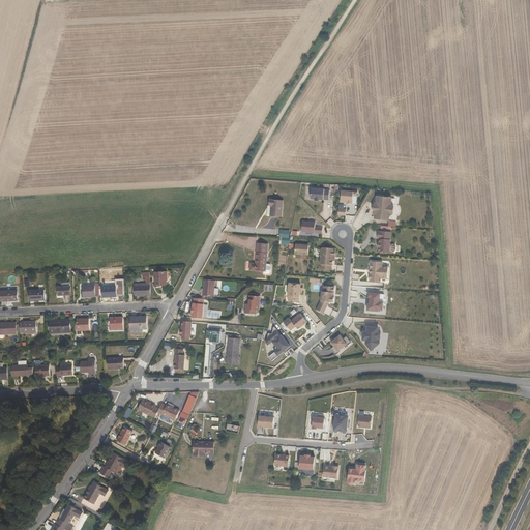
[(325,189),(312,189),(311,199),(316,200),(320,200),(324,200),(329,201),(330,190),(325,190),(325,189)]
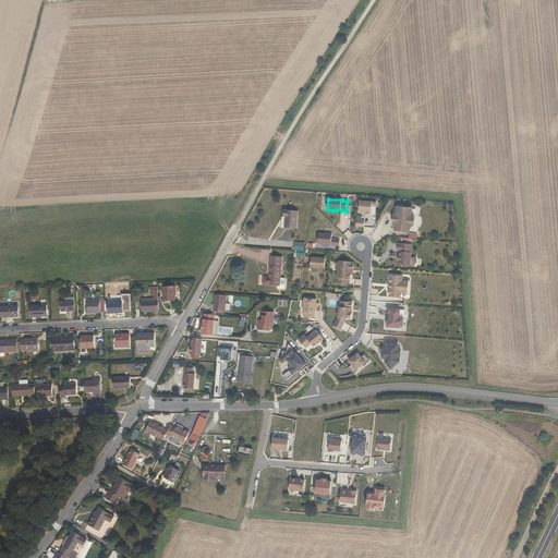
[(373,203),(360,202),(359,211),(365,211),(365,214),(372,215),(373,203)]
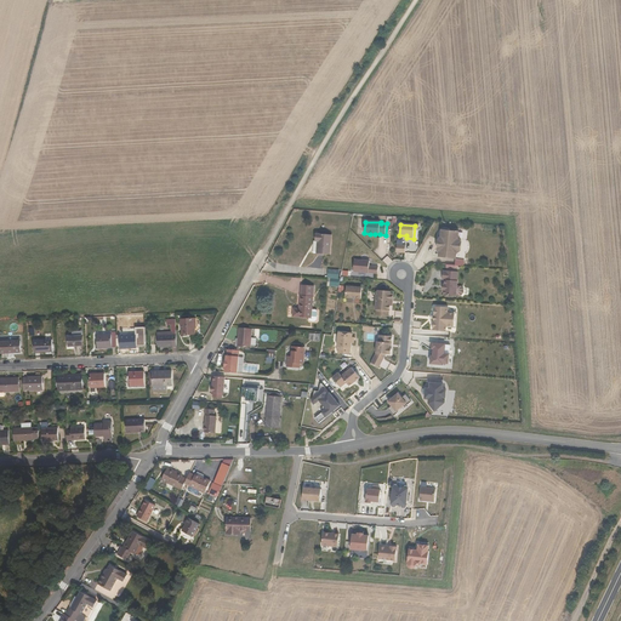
[(457,241),(456,240),(456,232),(444,231),(443,239),(442,238),(440,240),(439,249),(440,251),(442,251),(440,257),(454,258),(455,252),(456,251),(457,250),(459,249),(459,246),(459,245),(459,243),(457,241)]
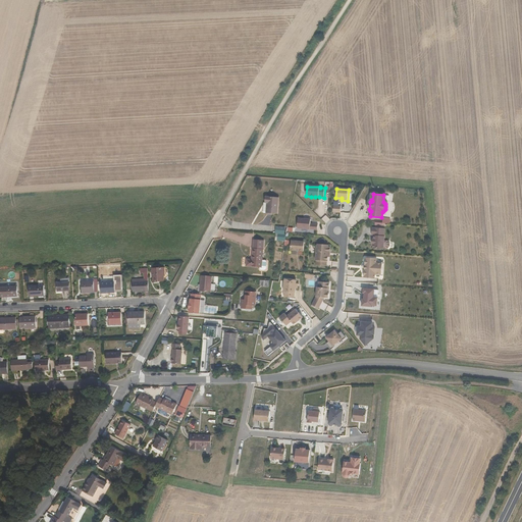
[(266,197),(265,203),(267,203),(267,207),(267,213),(277,214),(278,198),(266,197)]
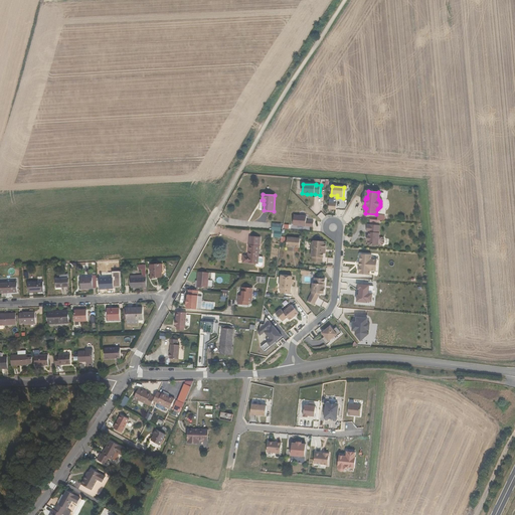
[(313,226),(314,221),(306,221),(306,216),(294,215),(293,225),(313,226)]
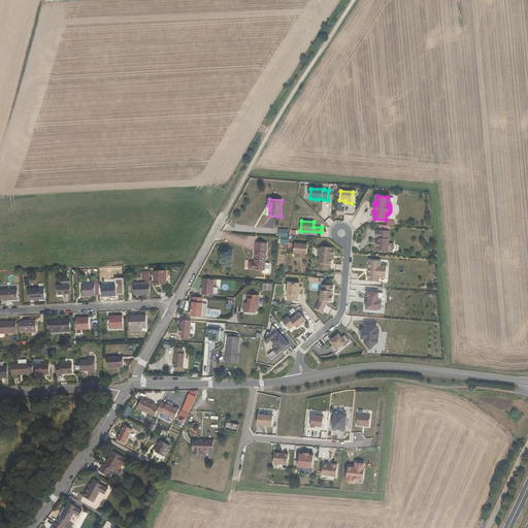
[(378,231),(376,230),(375,237),(377,238),(377,241),(377,246),(377,251),(388,252),(389,238),(389,231),(378,230),(378,231)]
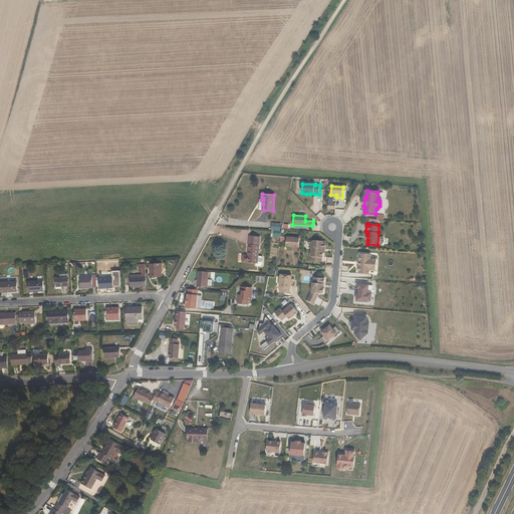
[(249,236),(247,255),(243,255),(242,262),(257,263),(260,237),(249,236)]
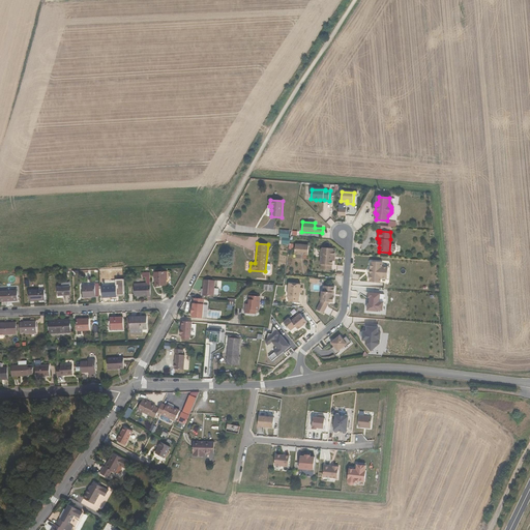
[(310,245),(296,244),(295,254),(308,255),(310,245)]
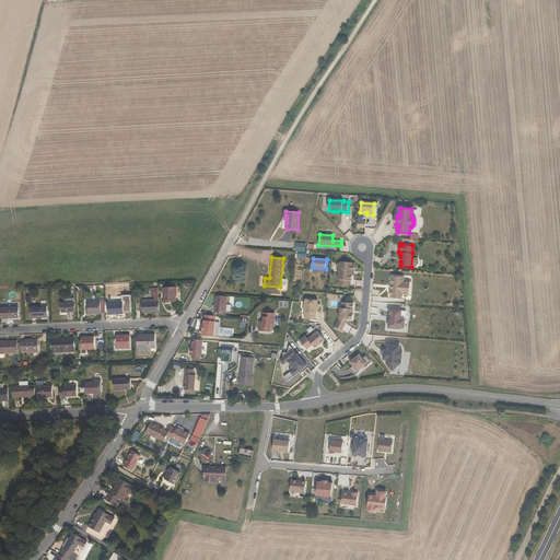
[(352,263),(341,261),(340,264),(338,264),(337,279),(339,279),(339,284),(350,286),(351,280),(352,280),(352,271),(354,270),(354,267),(353,265),(352,265),(352,263)]
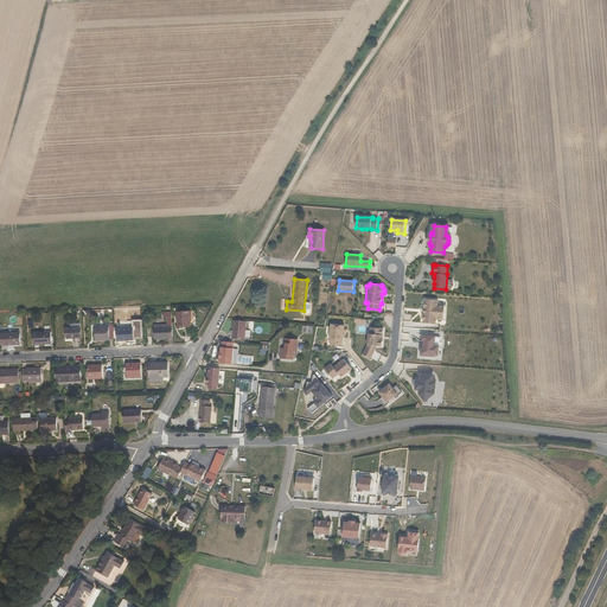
[(423,320),(436,321),(436,315),(443,317),(445,306),(438,306),(438,300),(426,299),(425,308),(423,308),(422,310),(422,313),(422,314),(425,314),(423,320)]
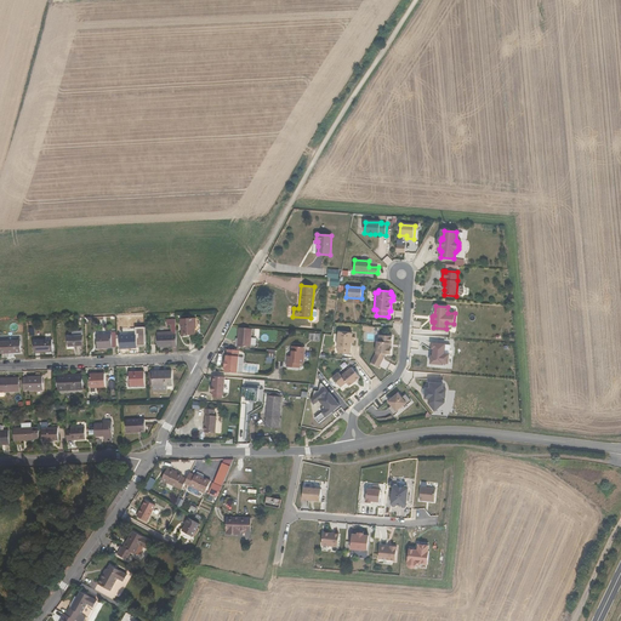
[(182,335),(197,334),(195,319),(182,319),(182,335)]
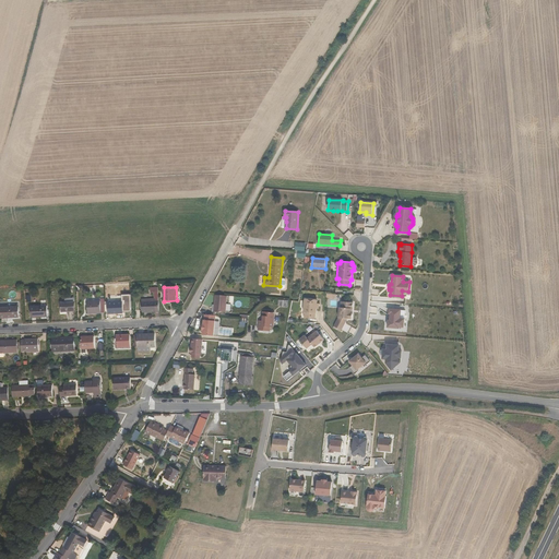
[(143,301),(142,301),(142,312),(159,312),(158,301),(158,293),(158,288),(151,288),(151,293),(155,293),(155,299),(143,299),(143,301)]
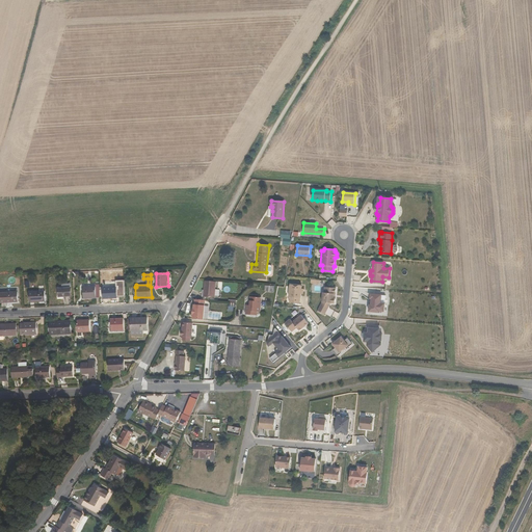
[(315,291),(324,291),(325,281),(311,280),(311,284),(316,284),(315,291)]
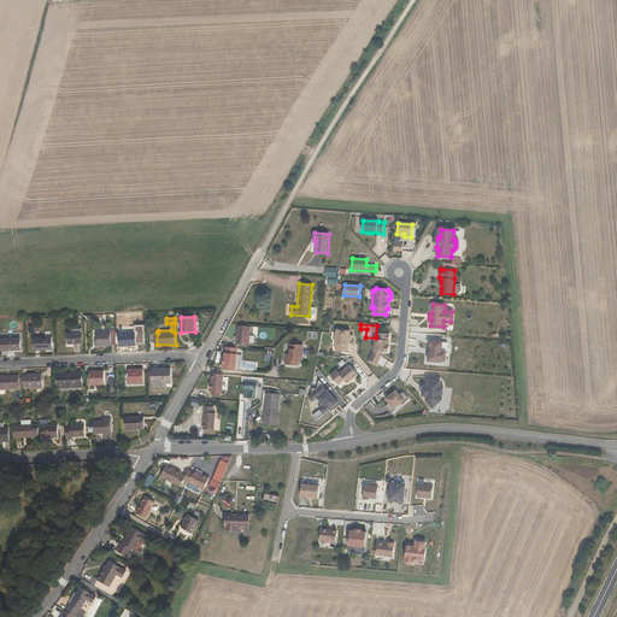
[(251,327),(238,325),(236,336),(239,336),(238,345),(250,345),(251,327)]
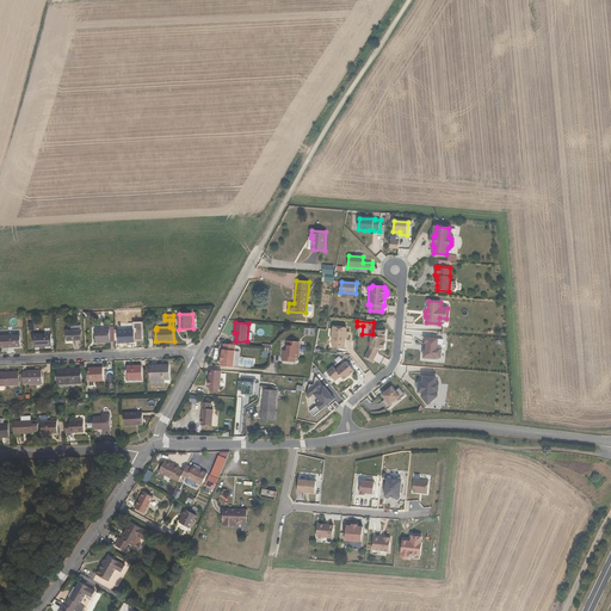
[(346,328),(334,327),(333,327),(332,340),(333,340),(333,347),(344,349),(345,343),(346,343),(347,328),(346,328)]
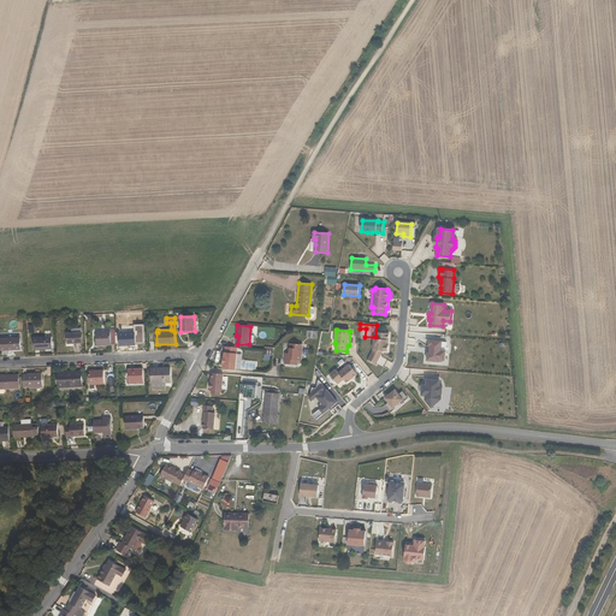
[(116,336),(111,337),(111,332),(95,333),(95,347),(116,345),(116,336)]
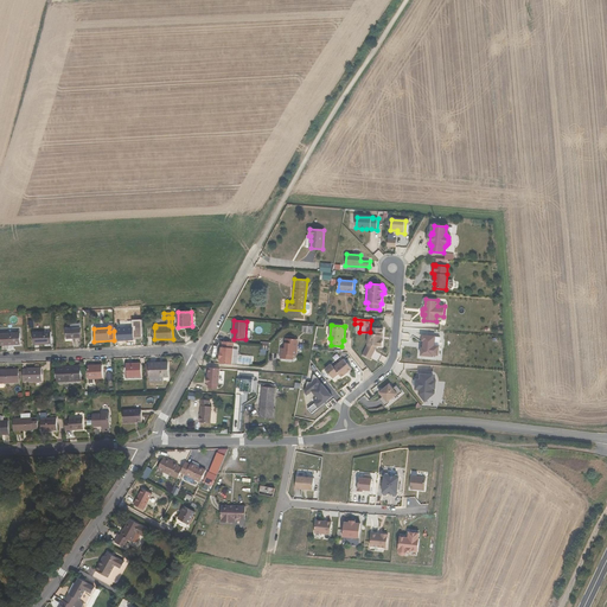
[(384,328),(371,327),(371,333),(369,333),(369,345),(363,355),(371,358),(378,345),(381,346),(381,345),(383,345),(383,340),(382,340),(382,334),(383,334),(384,328)]
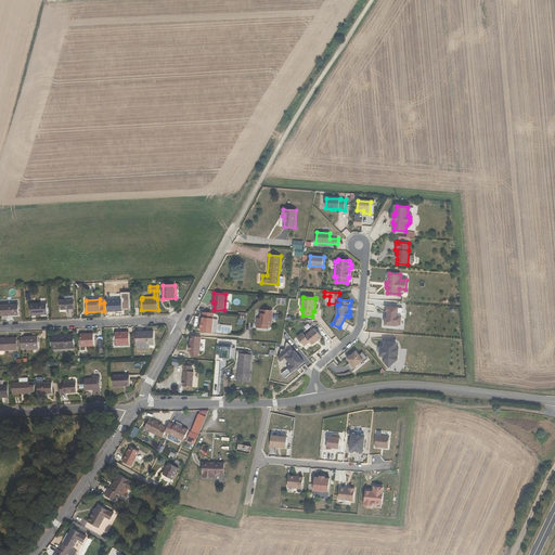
[(121,300),(107,301),(107,311),(123,311),(121,300)]
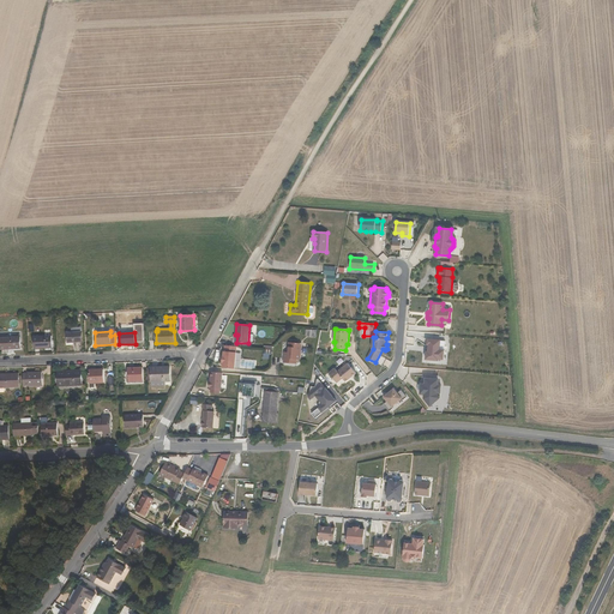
[(34,349),(52,348),(52,336),(34,337),(34,349)]
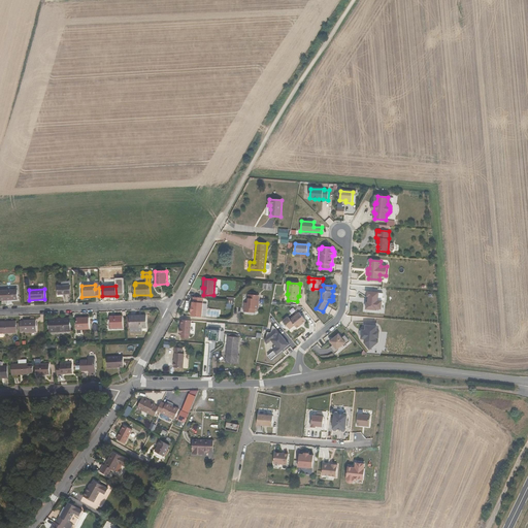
[(0,291),(0,301),(19,300),(18,291),(0,291)]
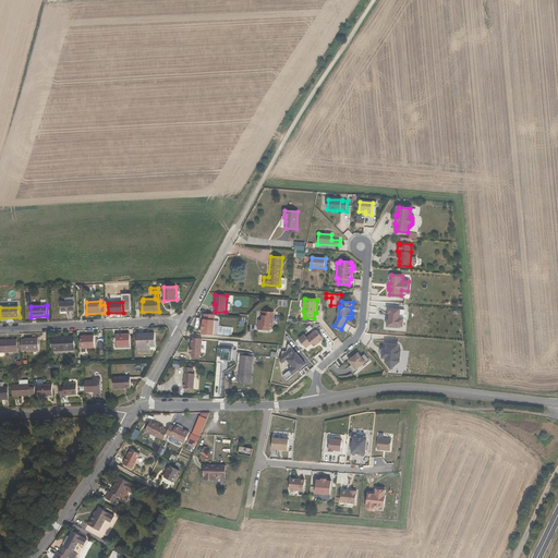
[(387,307),(386,328),(403,328),(404,318),(400,317),(400,308),(387,307)]
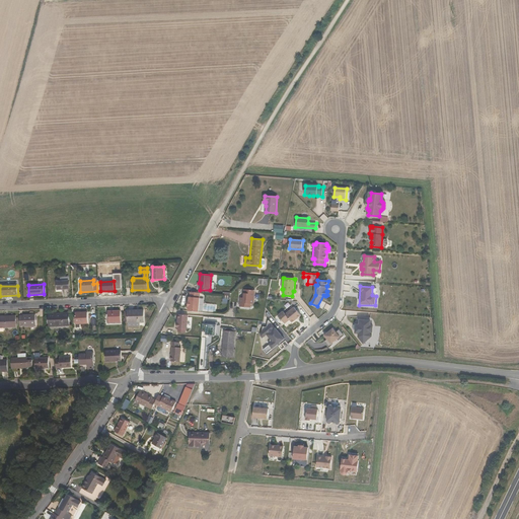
[(240,307),(250,308),(250,304),(253,304),(255,291),(244,289),(243,297),(241,297),(240,307)]
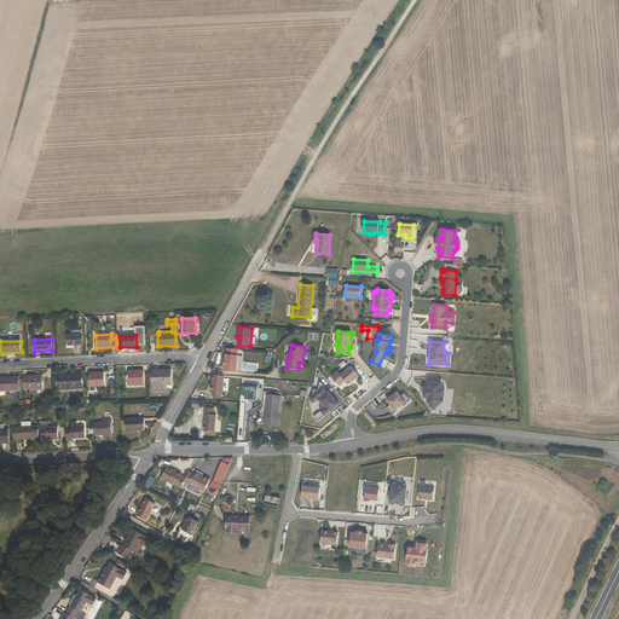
[(239,350),(227,348),(226,354),(226,359),(225,359),(225,365),(225,371),(237,371),(239,350)]
